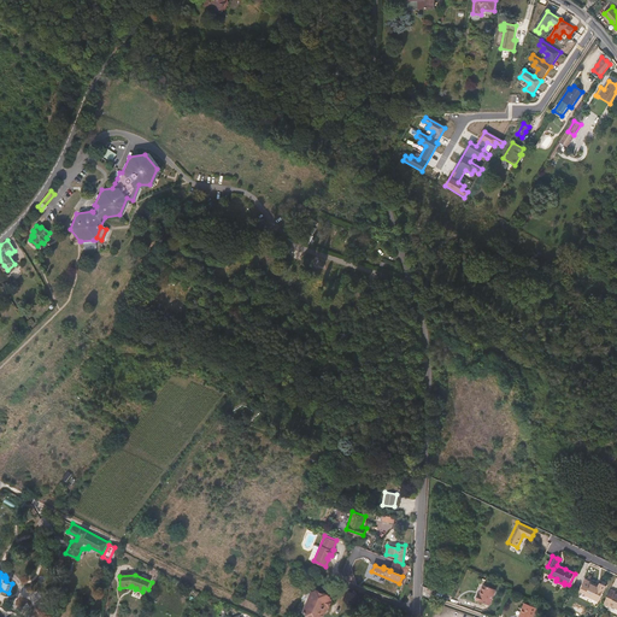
[(598,586),(591,582),(586,580),(580,592),(586,594),(586,595),(599,601),(606,586),(604,585),(600,583),(598,586)]
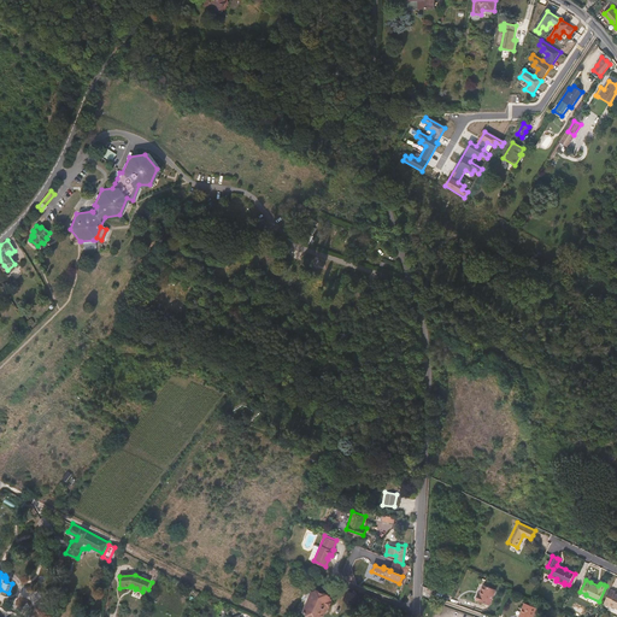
[(491,606),(497,589),(483,585),(480,594),(479,594),(477,597),(476,600),(491,606)]
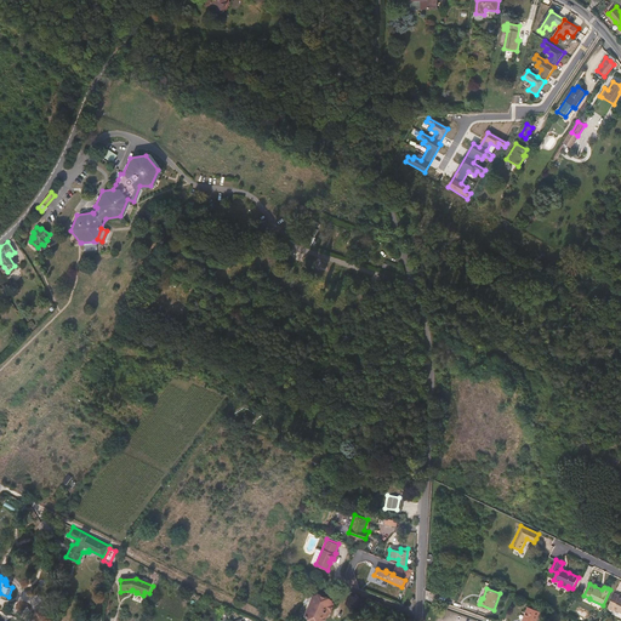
[(318,593),(313,596),(306,614),(320,620),(322,620),(328,611),(329,611),(332,604),(332,599),(318,593)]
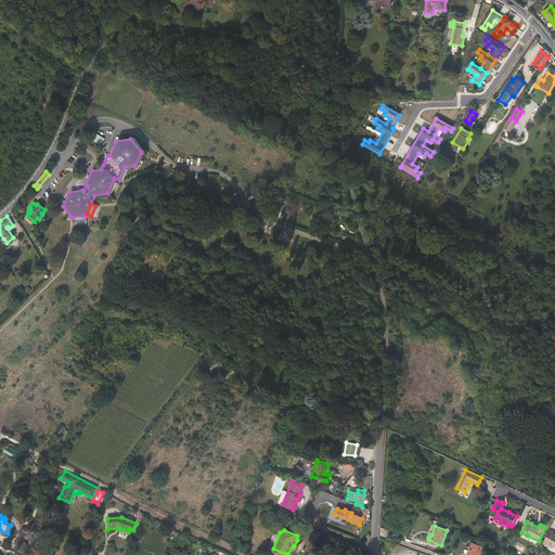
[(554,532),(550,530),(543,544),(549,546),(549,545),(554,547),(554,532)]
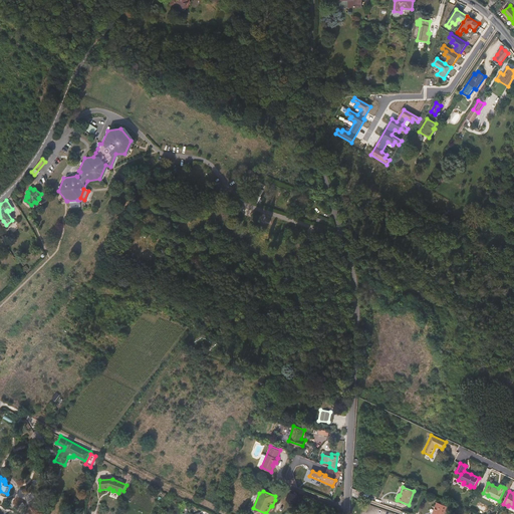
[(444,513),(447,507),(437,502),(436,505),(432,513),(444,513)]
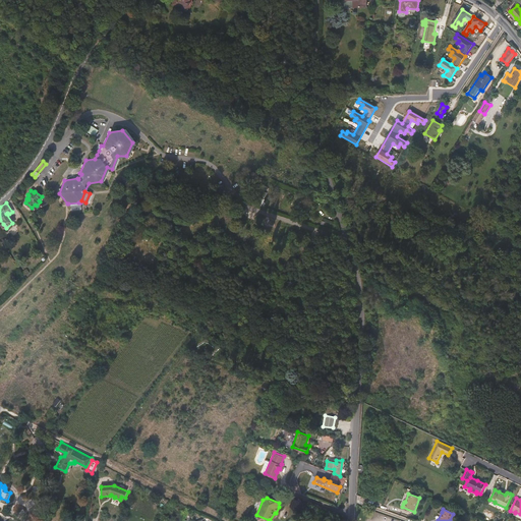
All buildings are outlined.
